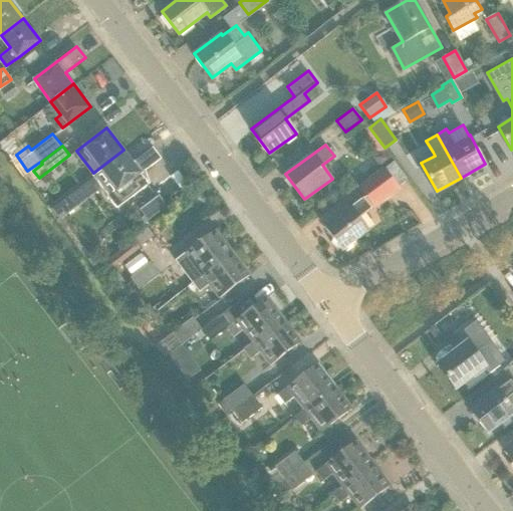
[(101,177),(99,185),(104,191),(108,192),(117,188),(117,190),(161,157),(153,146),(133,162),(123,150),(93,173),(93,174),(101,168),(105,173),(101,177)]
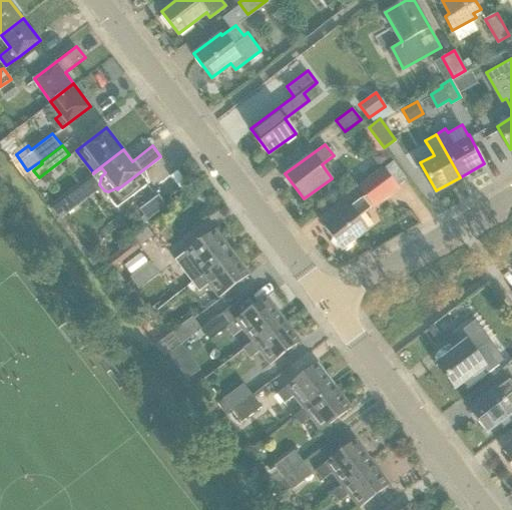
[(375,154),(382,164),(390,157),(383,148),(375,154)]
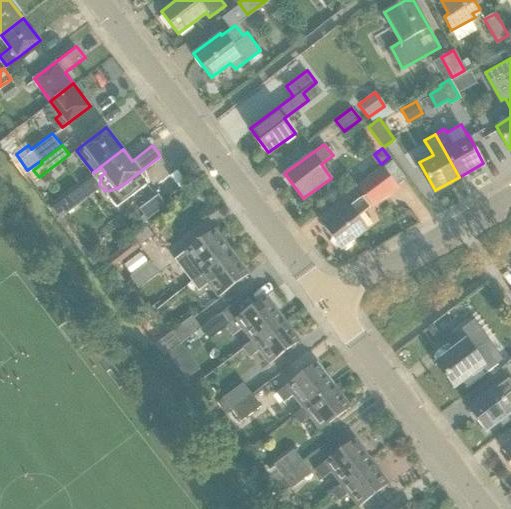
[(359,184),(366,193),(374,205),(398,187),(382,167),(359,184)]
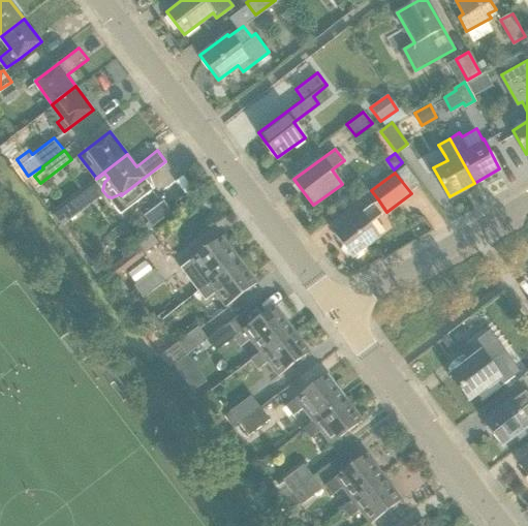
[(70,196),(54,208),(62,220),(79,209),(70,196)]
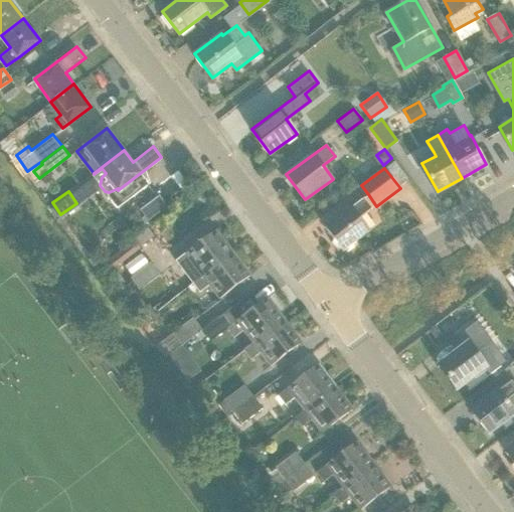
[(325,225),(343,249),(370,230),(359,216),(372,206),(365,197),(352,207),(351,206),(325,225)]
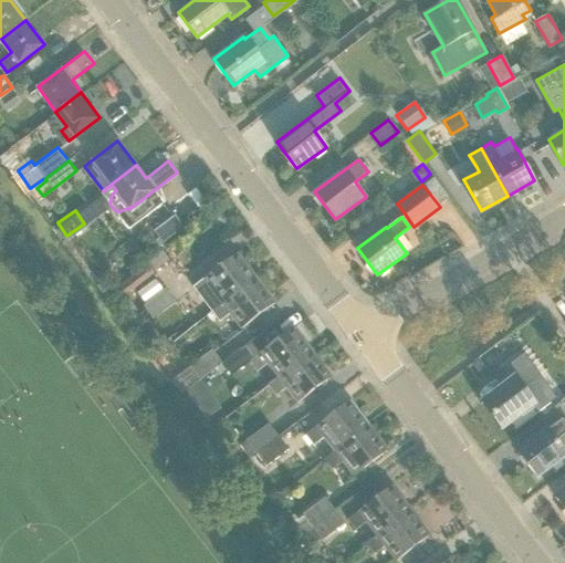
[(257,277),(238,251),(195,284),(202,295),(213,309),(222,301),(223,302),(257,277)]
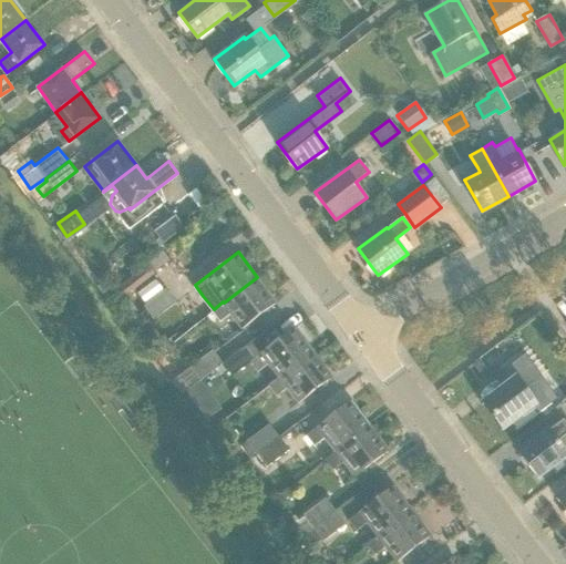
[(127,291),(154,272),(147,263),(121,284),(127,291)]
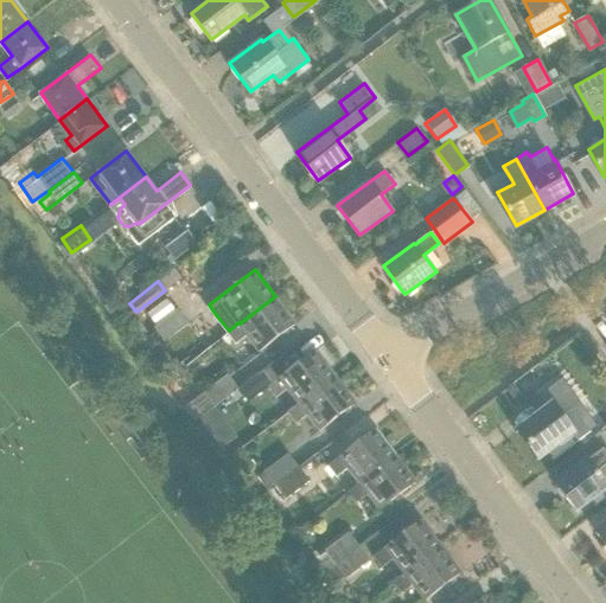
[(240,324),(238,322),(229,331),(236,341),(247,333),(260,348),(295,322),(275,296),(240,324)]
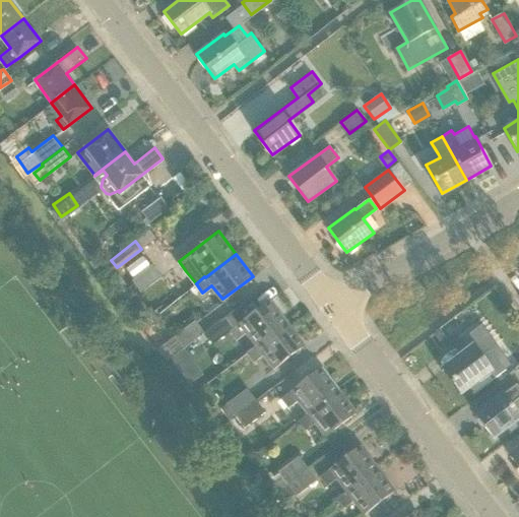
[(125,289),(131,298),(160,275),(151,263),(131,278),(134,282),(125,289)]
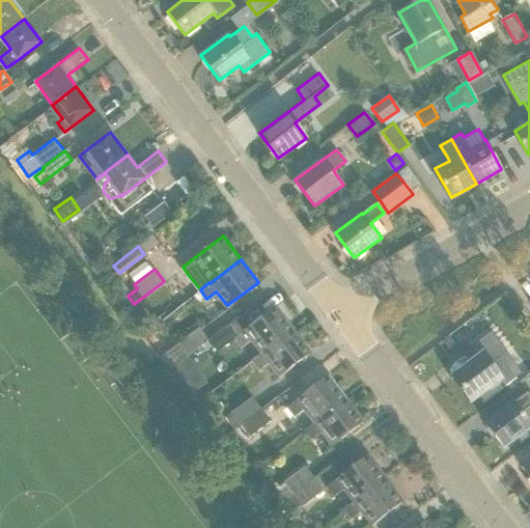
[(236,322),(211,341),(219,353),(236,339),(242,345),(252,338),(262,352),(294,328),(276,305),(244,330),(236,322)]
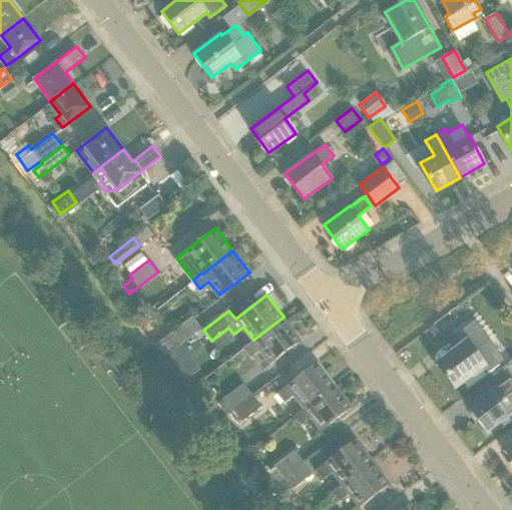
[(192,316),(172,331),(173,332),(162,340),(170,351),(171,350),(200,327),(192,316)]
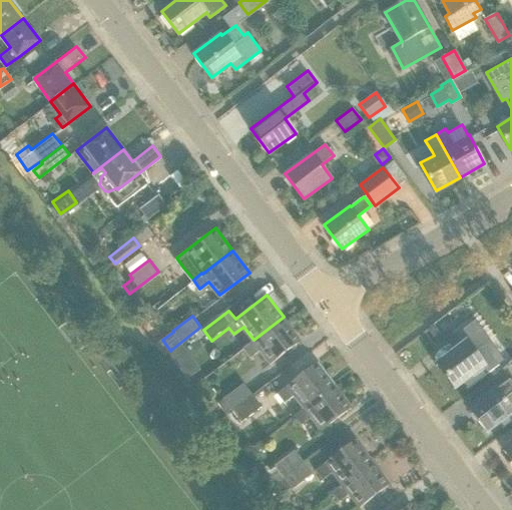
[(253,340),(244,347),(251,356),(261,349),(271,362),(301,340),(284,317),(253,340)]
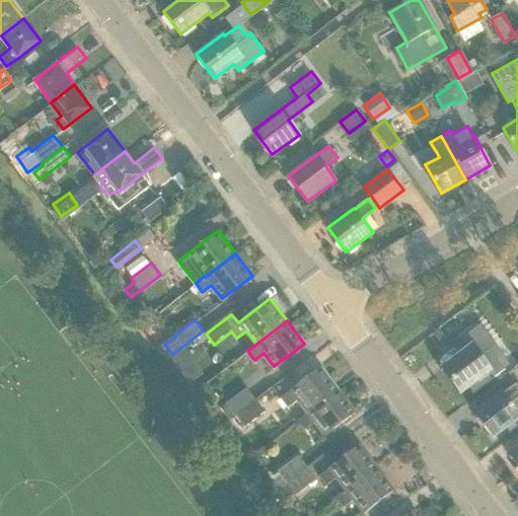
[(467,348),(441,367),(459,391),(469,384),(474,391),(503,369),(488,350),(496,344),(481,323),(460,339),(467,348)]
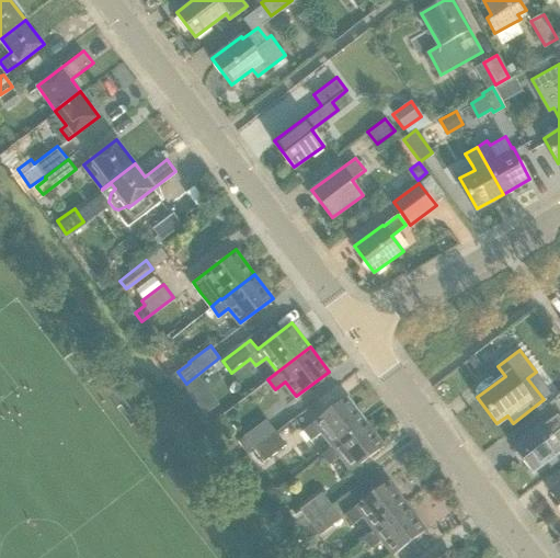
[(366,420),(347,396),(304,429),(311,440),(322,432),(332,445),(366,420)]
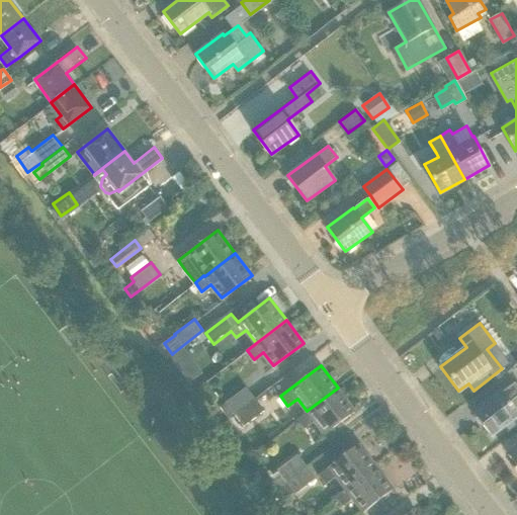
[(516,384),(514,381),(475,412),(492,434),(516,416),(516,413),(509,402),(516,396),(516,384)]
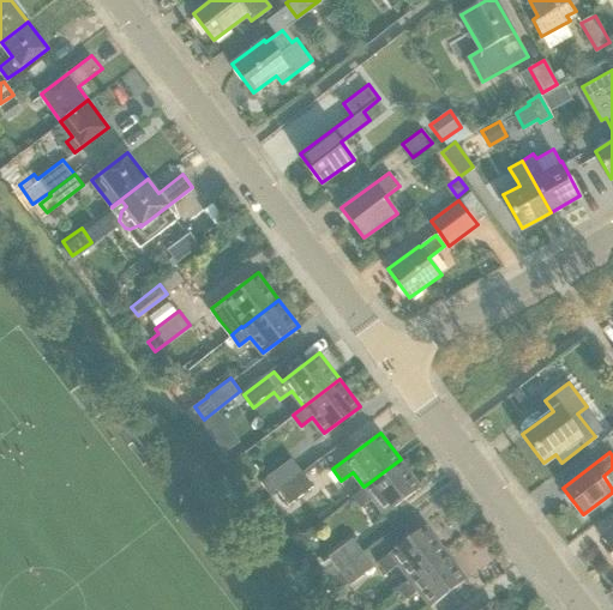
[(290,458),(268,475),(278,489),(301,471),(290,458)]
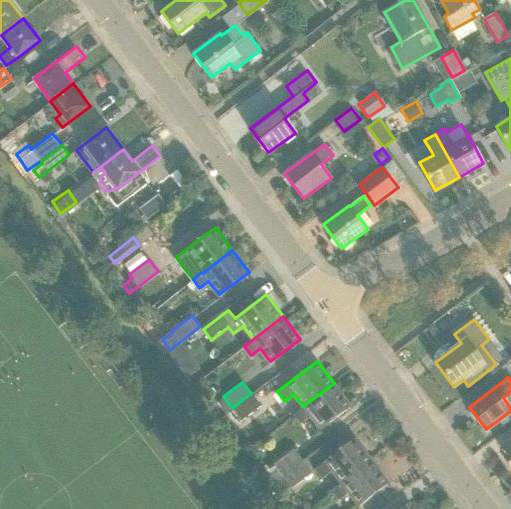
[(334,383),(303,406),(294,413),(301,422),(311,415),(321,428),(351,405),(334,383)]
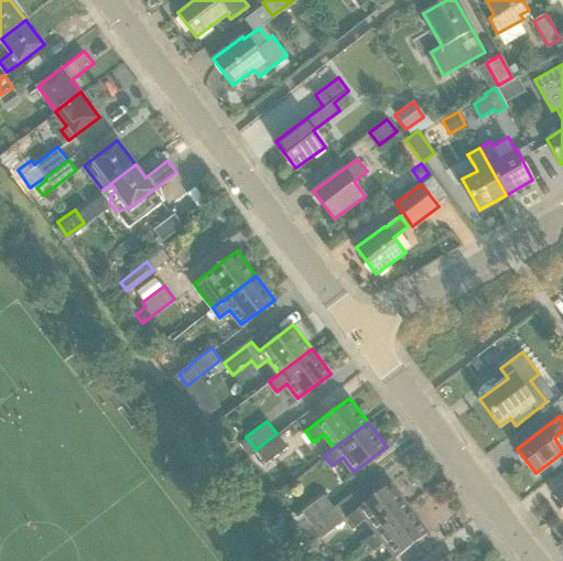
[(277,433),(256,450),(263,462),(285,445),(277,433)]
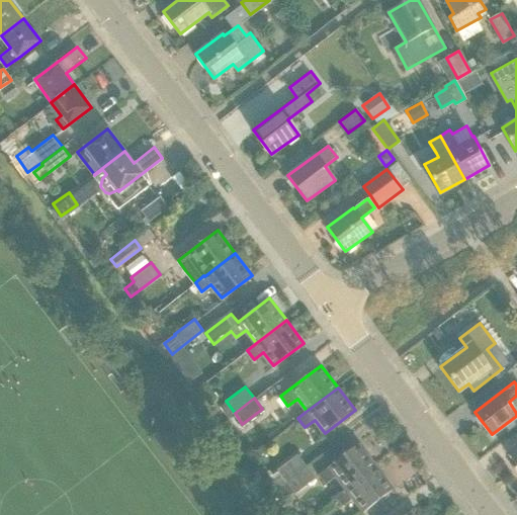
[(226,401),(220,405),(229,417),(235,413),(226,401)]
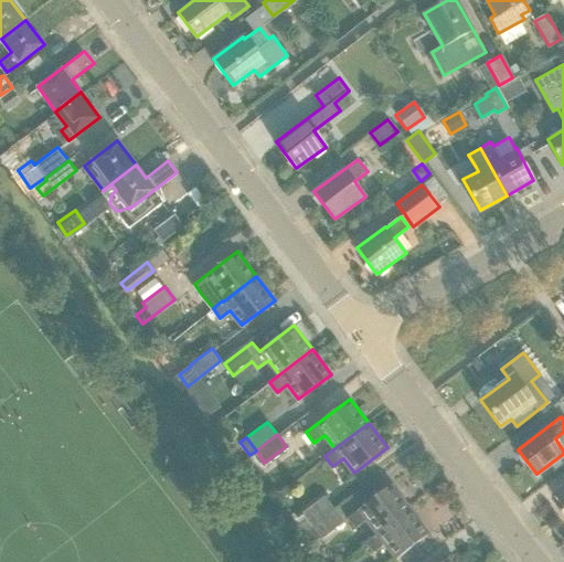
[(411,508),(392,483),(348,517),(355,527),(365,519),(376,533),(376,532),(378,533),(411,508)]
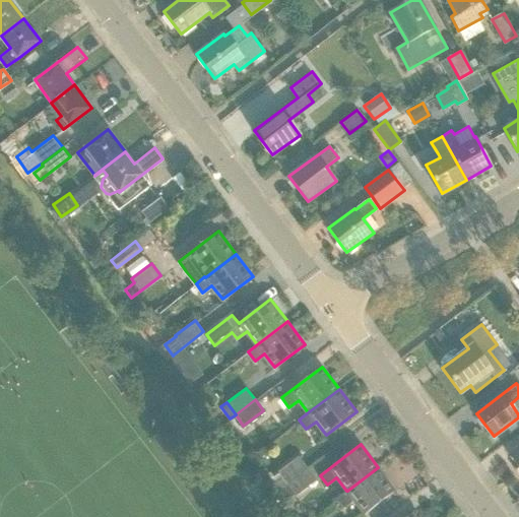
[(518,446),(510,453),(518,465),(518,467),(516,468),(518,471),(518,446)]
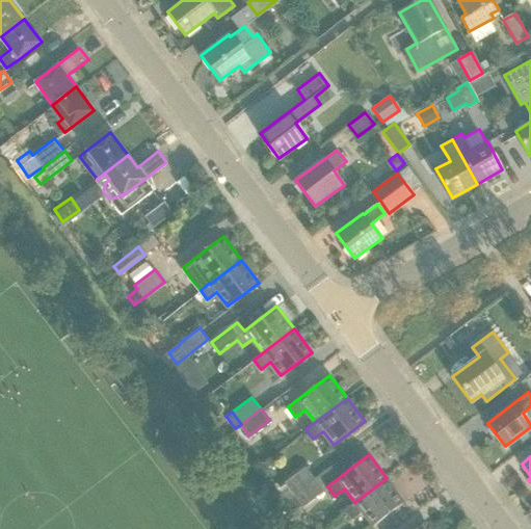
[(304,465),(284,480),(293,494),(314,478),(304,465)]
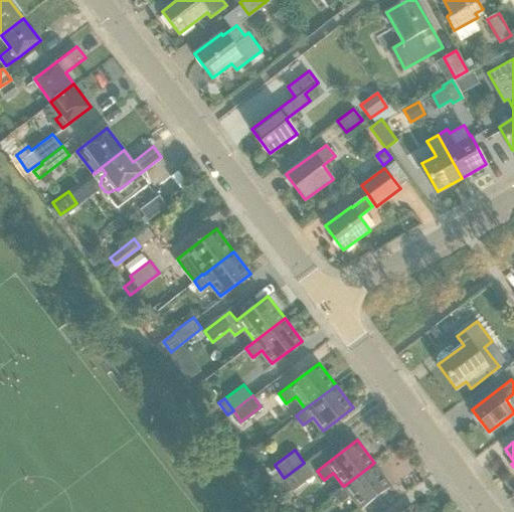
[(304,463),(284,478),(292,489),(313,474),(304,463)]
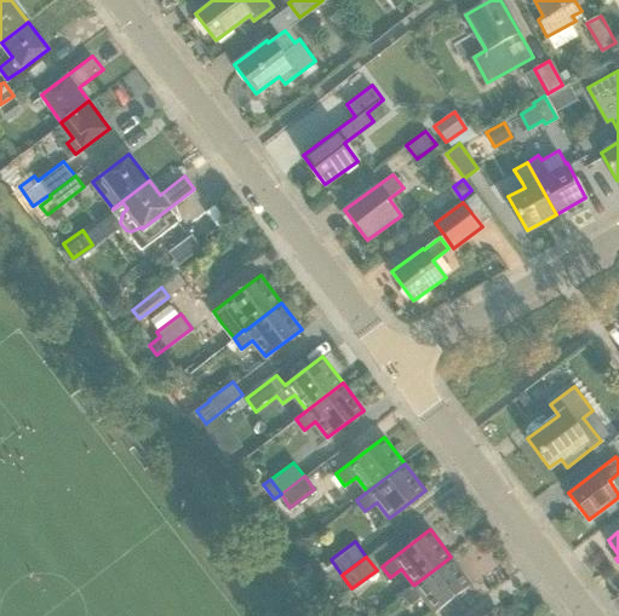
[(413,583),(413,585),(402,594),(410,604),(420,596),(434,612),(471,583),(451,557),(414,585),(413,583)]
